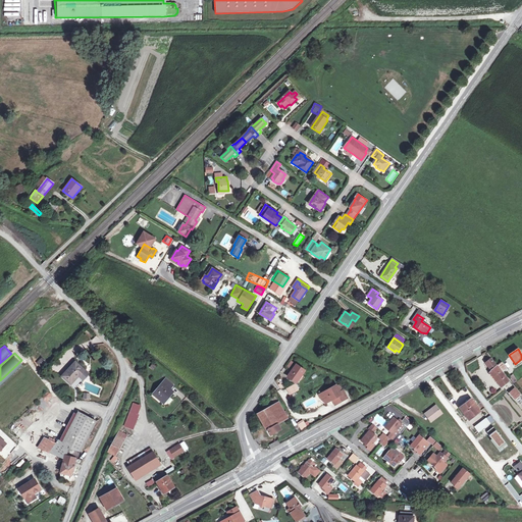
[(42,359),(38,363),(41,367),(46,362),(42,359)]
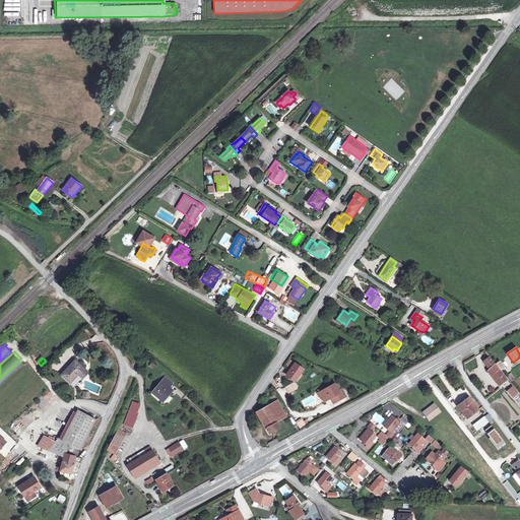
[(499,371),(500,370),(496,365),(495,365),(489,358),(483,361),(490,370),(488,372),(500,385),(507,380),(499,371)]
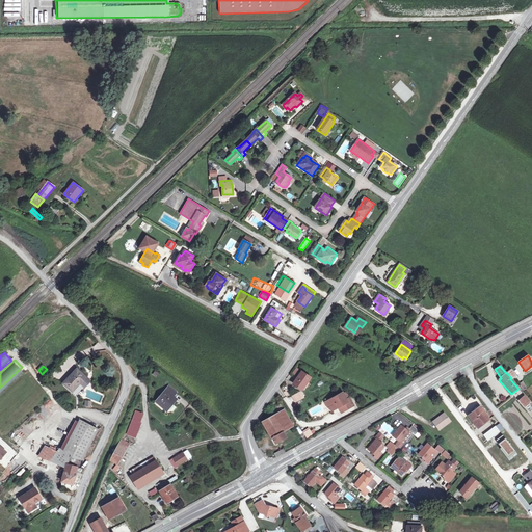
[(24,368),(0,390),(0,404),(31,375),(24,368)]
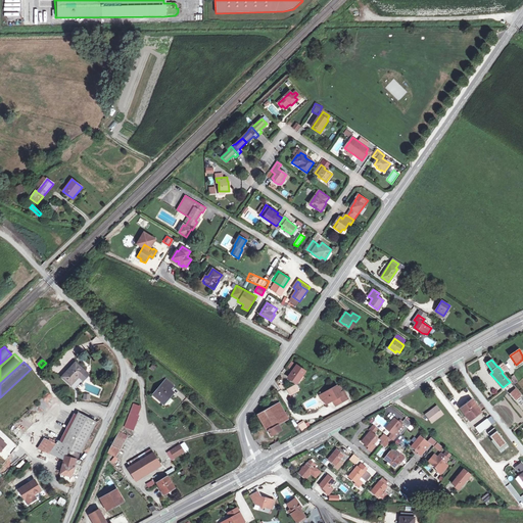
[(81,374),(82,375),(86,372),(76,363),(62,377),(70,384),(79,376),(81,374)]
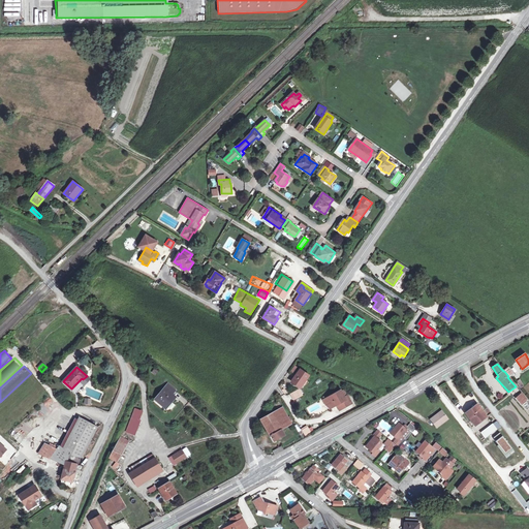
[(514,374),(508,368),(505,370),(510,377),(514,374)]
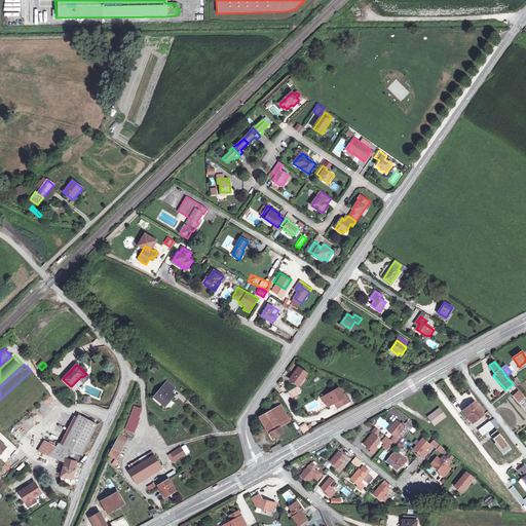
[(307,374),(298,368),(290,379),(299,386),(307,374)]
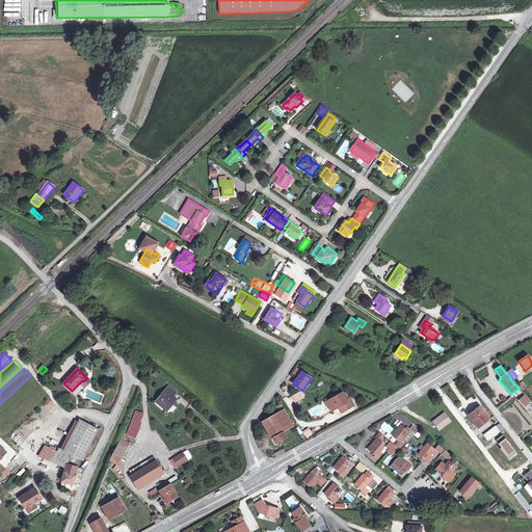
[(156,402),(165,409),(176,398),(174,397),(177,393),(169,387),(156,402)]
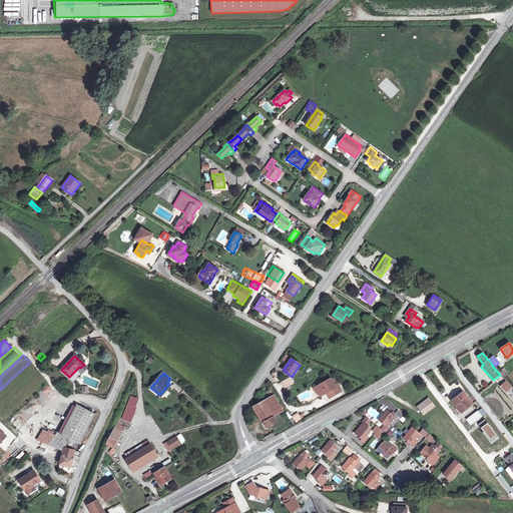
[(287,387),(293,383),(290,378),(284,381),(287,387)]
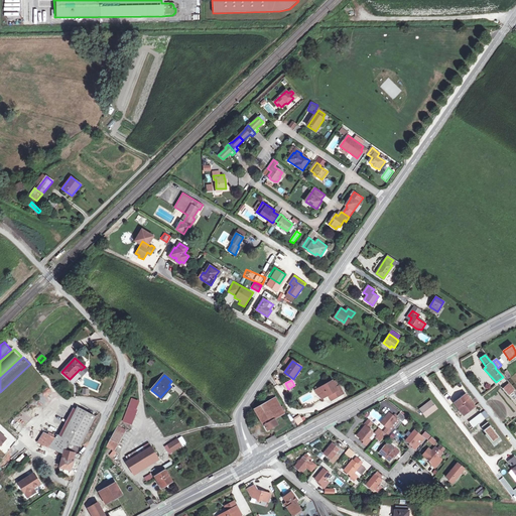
[(332,380),(317,389),(319,393),(318,394),(321,398),(328,395),(331,393),(334,394),(336,397),(343,393),(339,385),(336,387),(332,380)]
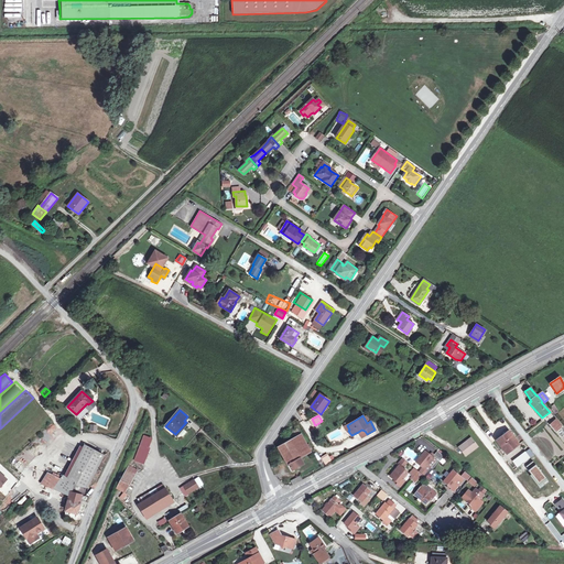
[(556,431),(562,426),(556,420),(551,424),(556,431)]
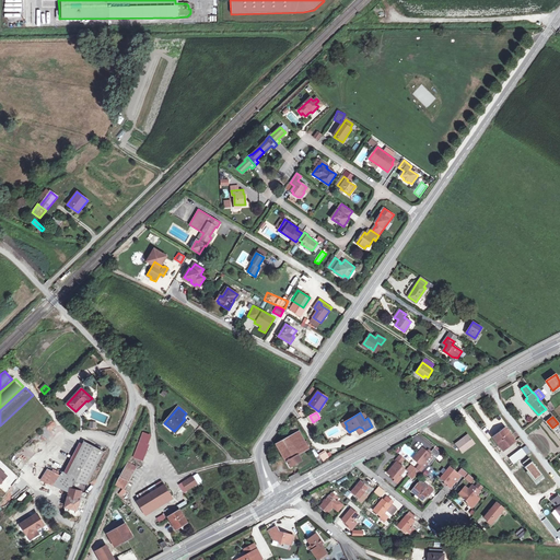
[(185,419),(174,431),(176,432),(186,421),(185,419)]
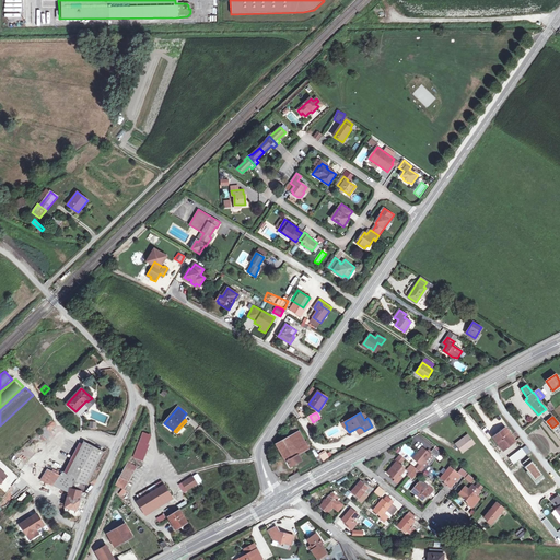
[(505,429),(493,438),(503,450),(515,441),(505,429)]
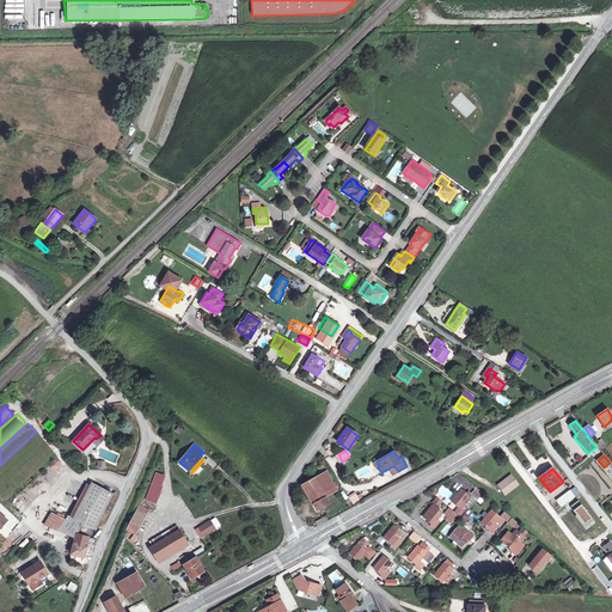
[(157,503),(166,475),(155,471),(146,500),(157,503)]
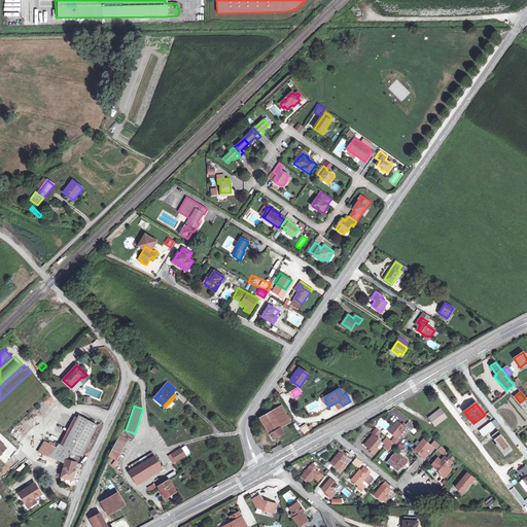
[(281,407),(272,412),(280,427),(285,424),(282,418),(286,416),(281,407)]
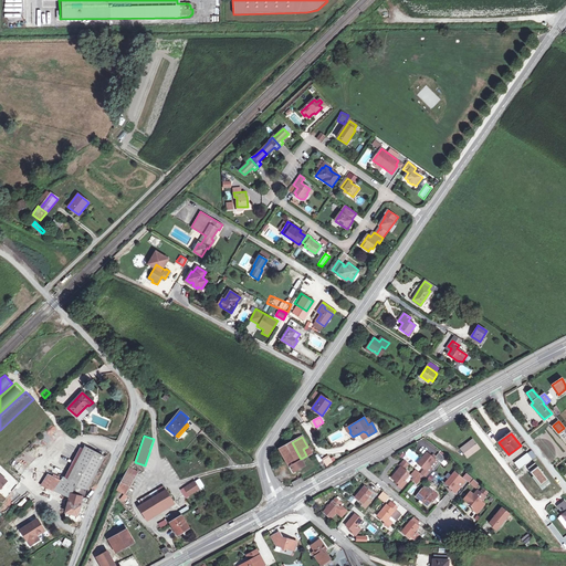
[(472,440),(460,449),(468,458),(480,449),(472,440)]
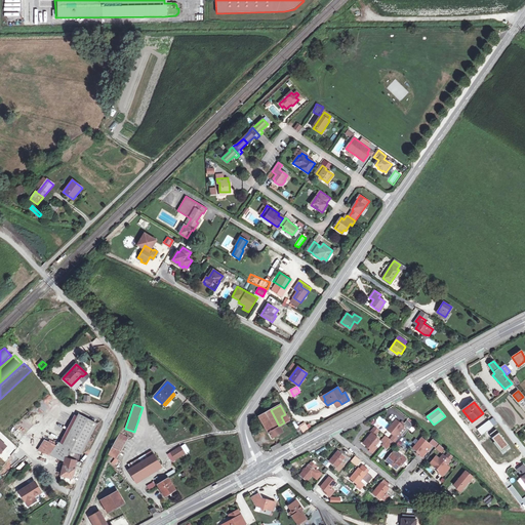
[(279,426),(271,410),(259,415),(272,438),(283,432),(279,426)]
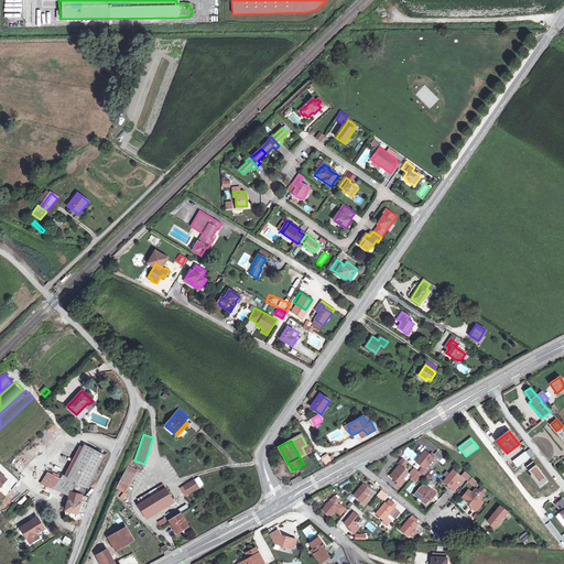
[(71,492),(69,496),(66,510),(77,513),(82,495),(86,496),(88,488),(87,487),(104,455),(84,445),(67,477),(75,481),(72,492),(71,492)]
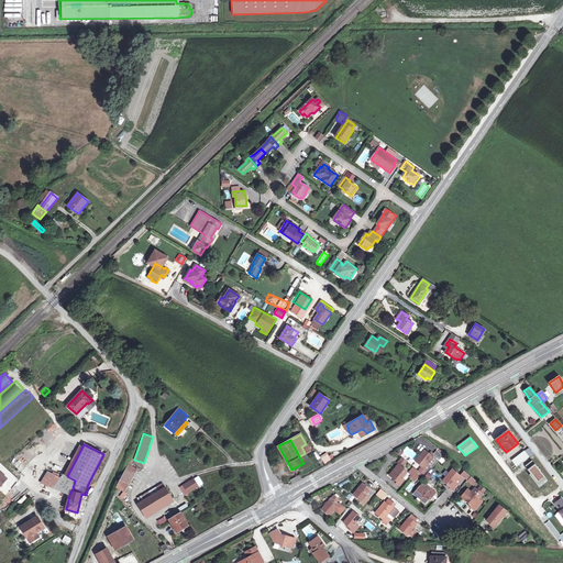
[(442,455),(437,451),(433,454),(431,453),(429,454),(424,450),(416,461),(427,470),(430,465),(432,467),(442,455)]
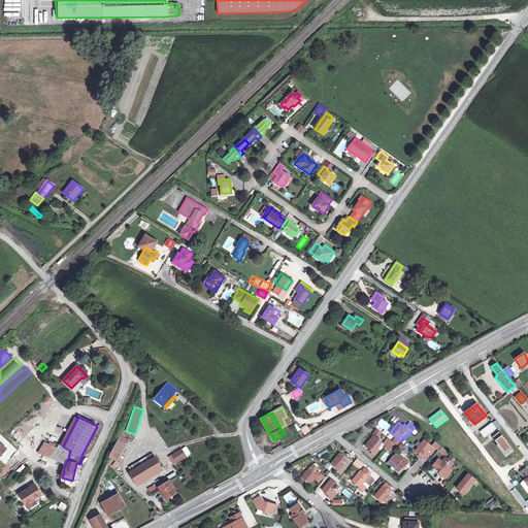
[(314,430),(310,426),(307,428),(306,425),(300,428),(304,435),(314,430)]
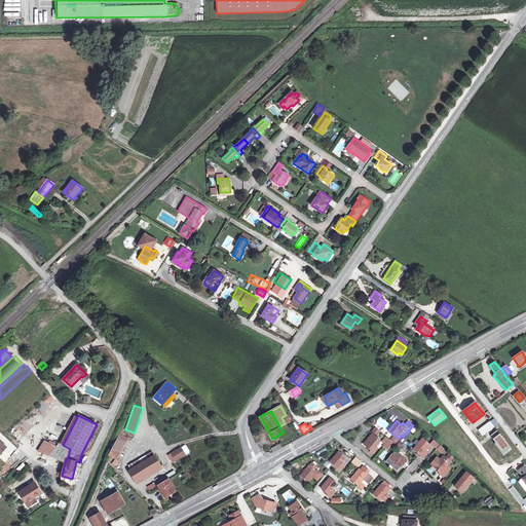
[(490,430),(488,428),(487,426),(481,430),(487,439),(493,435),(490,430)]
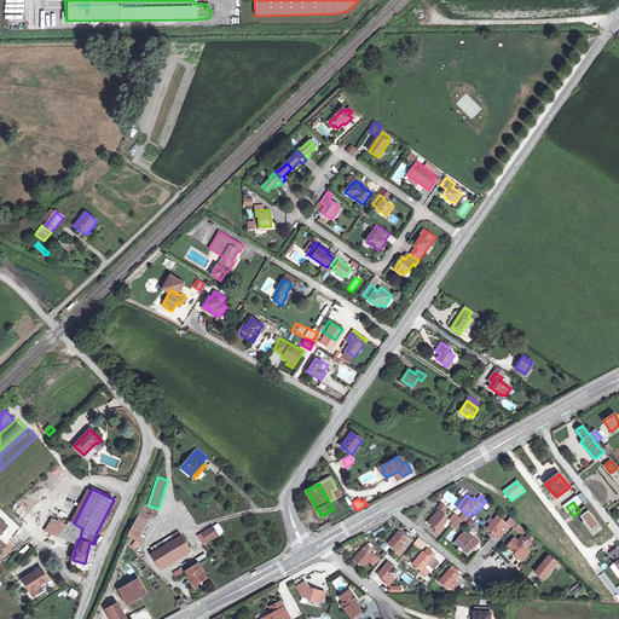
[(433,528),(435,531),(439,534),(445,527),(441,524),(447,518),(443,514),(447,508),(443,503),(437,509),(438,510),(428,522),(434,527),(433,528)]
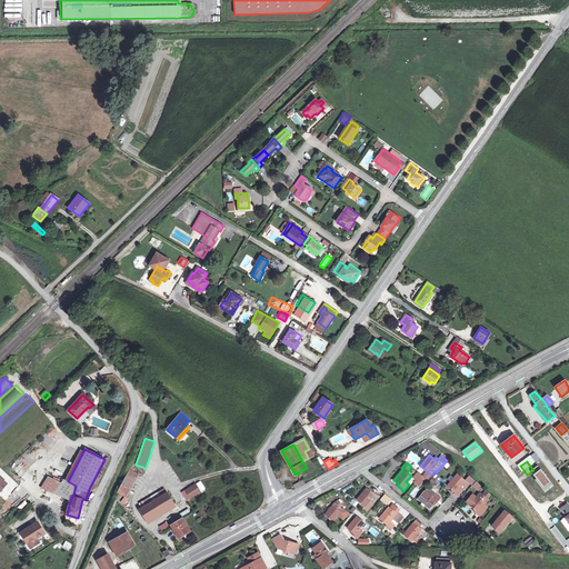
[(126,497),(129,491),(127,490),(137,473),(130,470),(118,492),(126,497)]
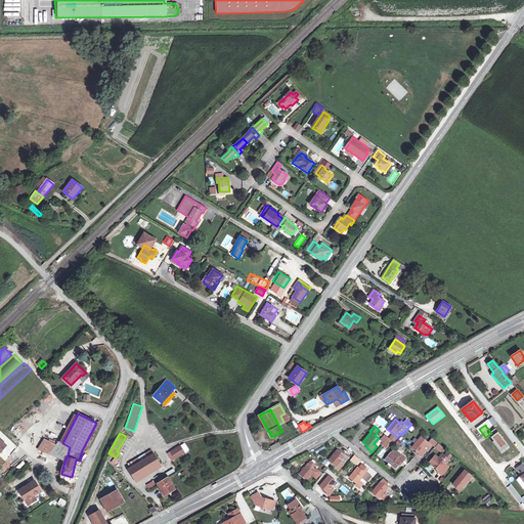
[(500,457),(506,454),(507,452),(512,449),(499,434),(489,442),(500,457)]
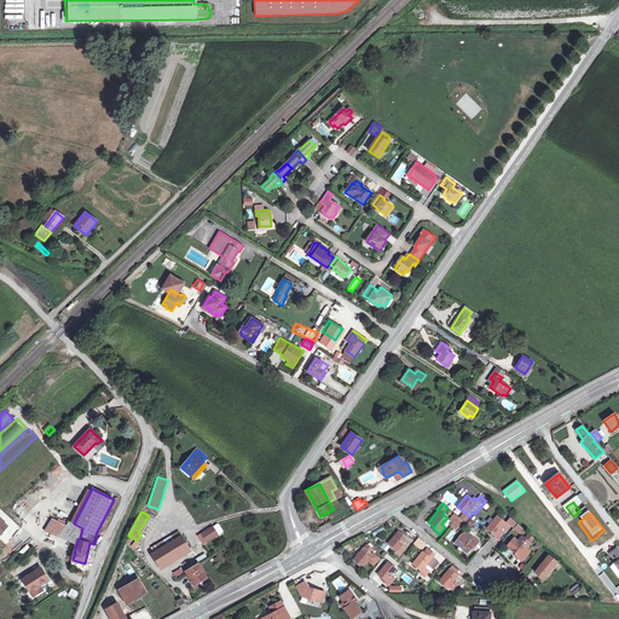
[(492,532),(491,533),(498,539),(509,526),(505,522),(497,516),(487,528),(492,532)]
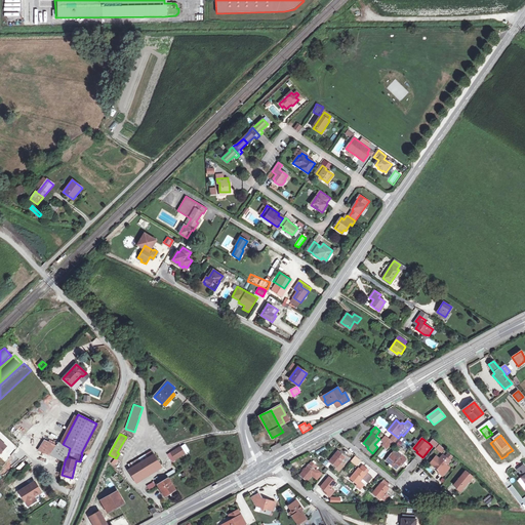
[(387,448),(393,441),(390,439),(384,446),(387,448)]
